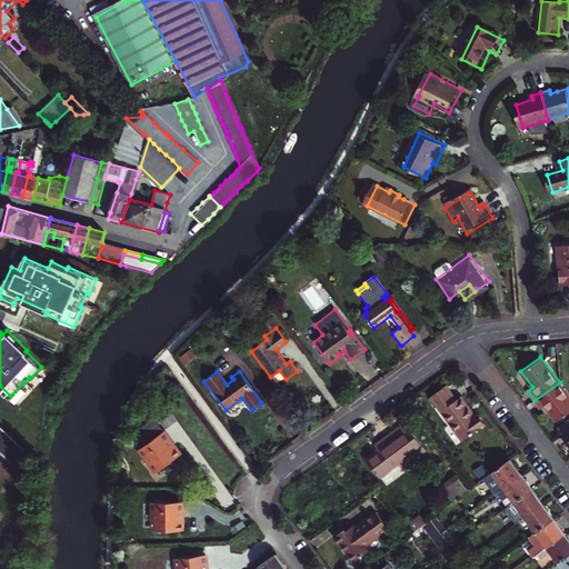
[(568,411),(568,393),(560,382),(535,400),(541,408),(546,405),(558,420),(568,411)]
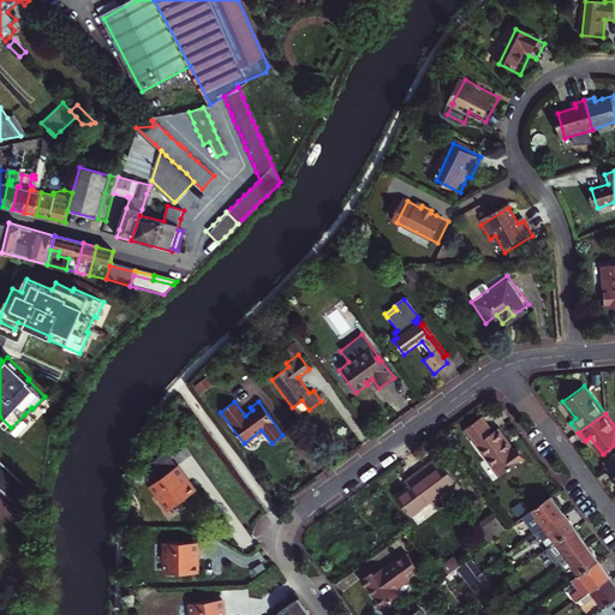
[(24,415),(11,428),(16,433),(29,419),(24,415)]
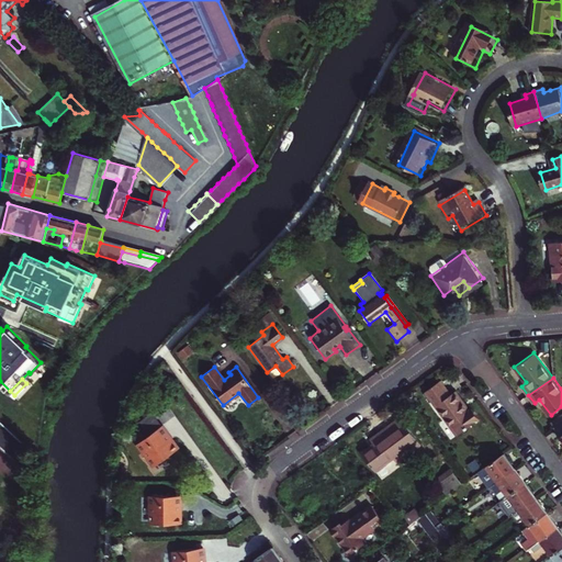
[(441,413),(467,447),(487,430),(481,420),(478,422),(464,403),(459,406),(449,392),(435,403),(441,413)]
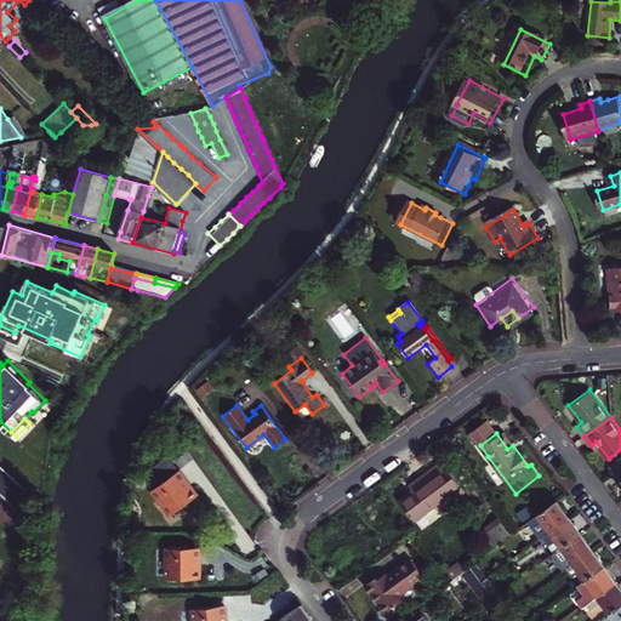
[(40,503),(0,465),(0,491),(28,518),(40,503)]
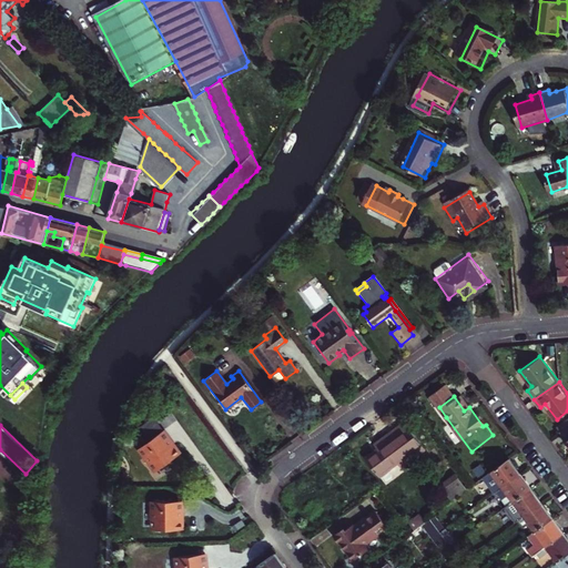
[(162,432),(139,448),(155,472),(181,453),(174,445),(173,446),(162,432)]
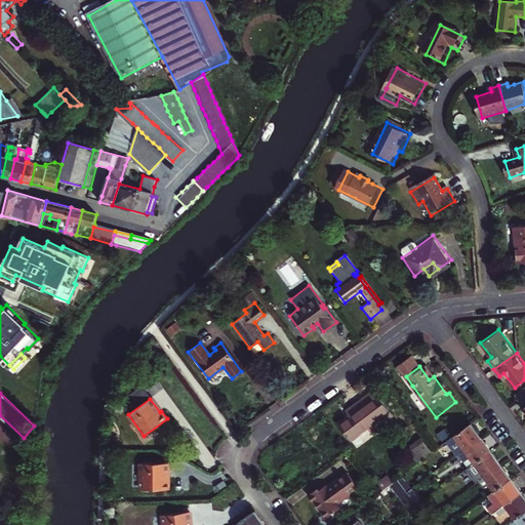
[(358,401),(345,410),(348,414),(335,422),(349,442),(367,430),(370,434),(378,429),(358,401)]
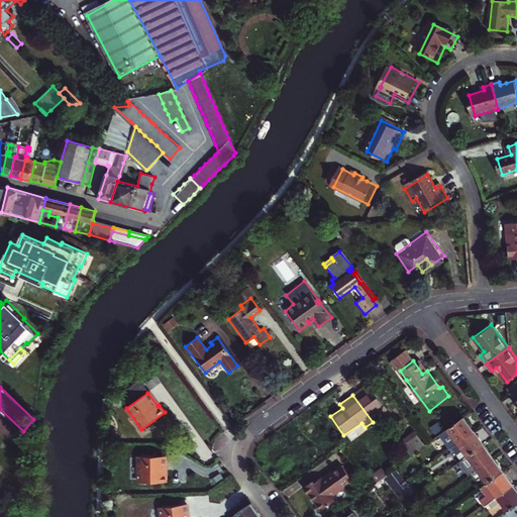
[(448,427),(458,441),(474,430),(463,416),(448,427)]
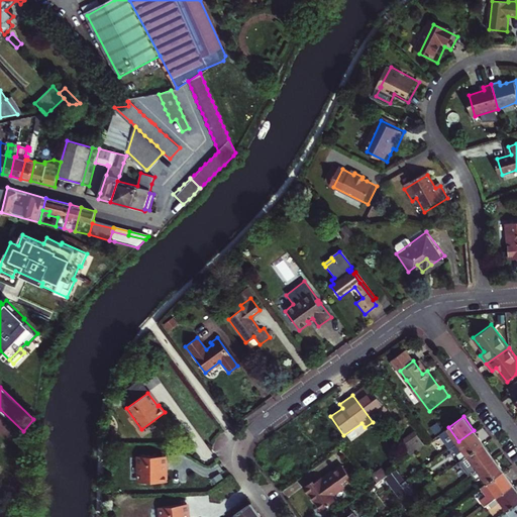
[(413,430),(399,442),(410,455),(424,444),(413,430)]
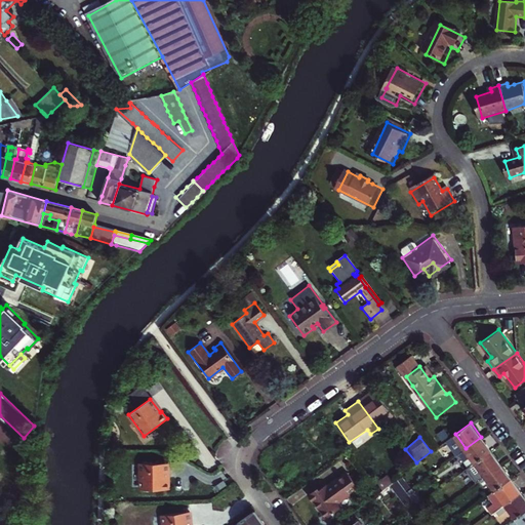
[(469,468),(491,450),(481,437),(466,448),(458,453),(469,468)]
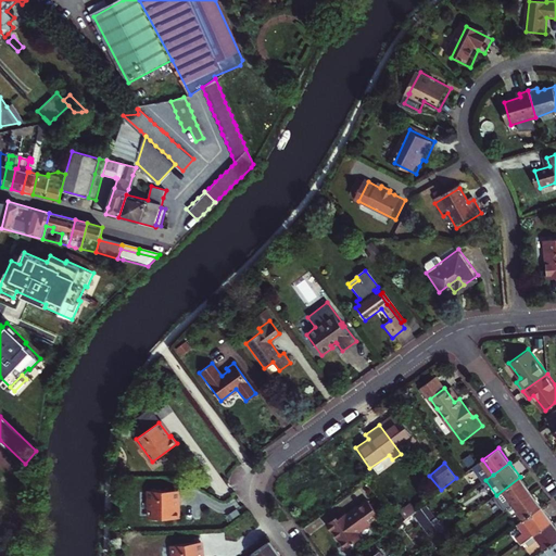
[(531,492),(520,477),(496,495),(494,496),(505,510),(507,509),(531,492)]
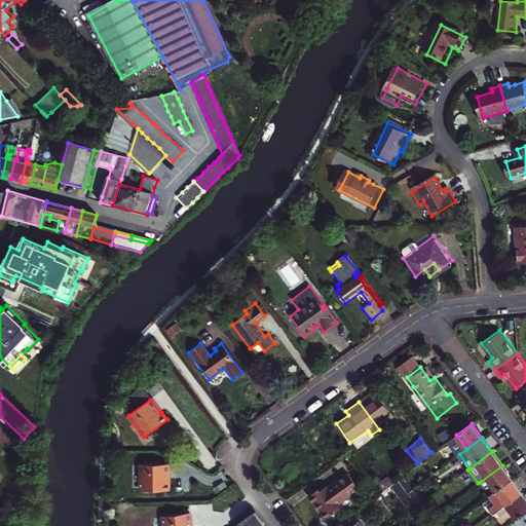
[(167,463),(141,464),(141,491),(170,490),(170,481),(167,481),(167,463)]
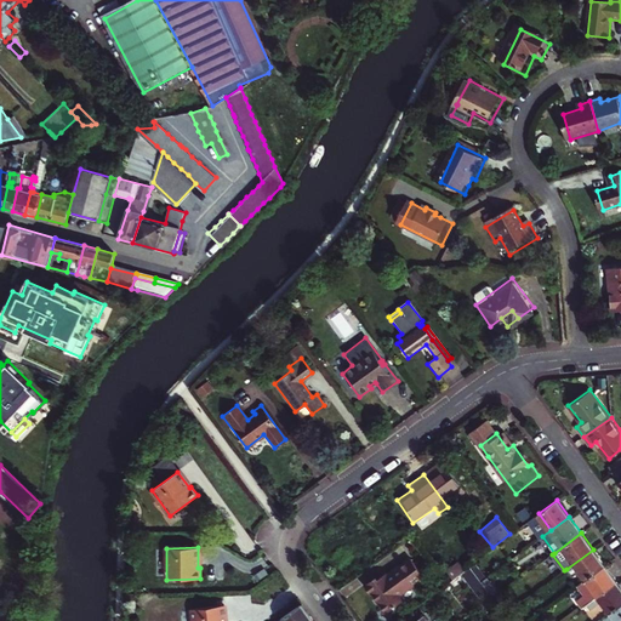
[(579,585),(605,565),(593,550),(567,569),(579,585)]
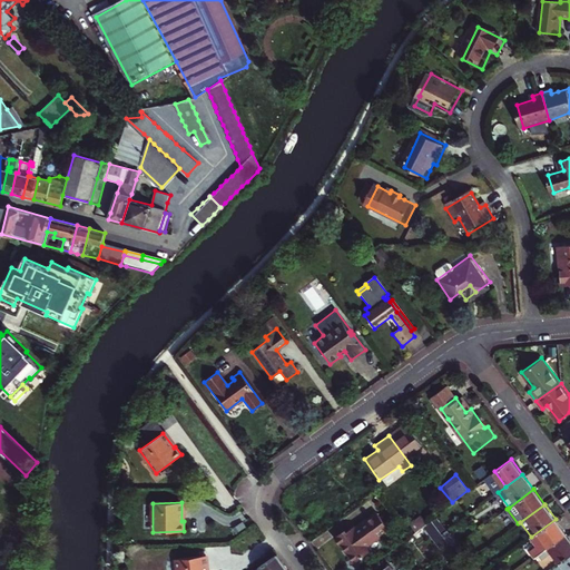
[(371,550),(366,544),(389,529),(376,512),(354,529),(349,533),(346,531),(345,531),(344,530),(342,531),(341,531),(334,537),(346,553),(349,554),(354,562),(361,557),(362,559),(365,556),(364,554),(371,550)]
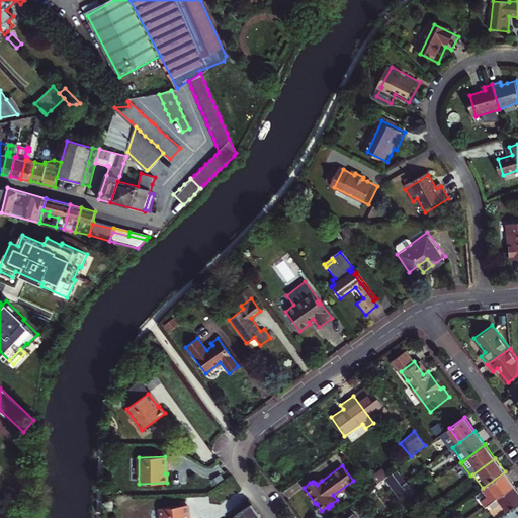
[(515,486),(505,471),(483,488),(482,488),(487,495),(481,500),(486,506),(491,503),(515,486)]
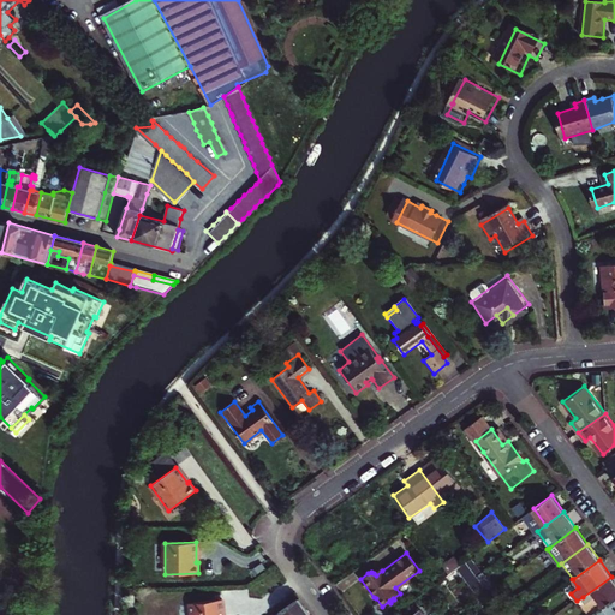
[(494,589),(482,572),(476,575),(488,592),(494,589)]
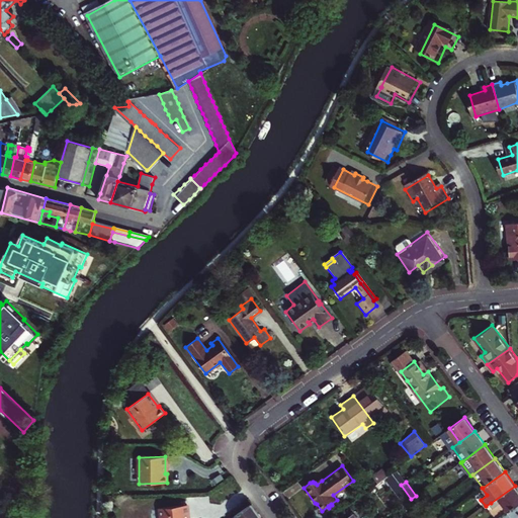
[(517,490),(515,486),(491,503),(494,507),(502,501),(509,510),(517,503),(517,490)]
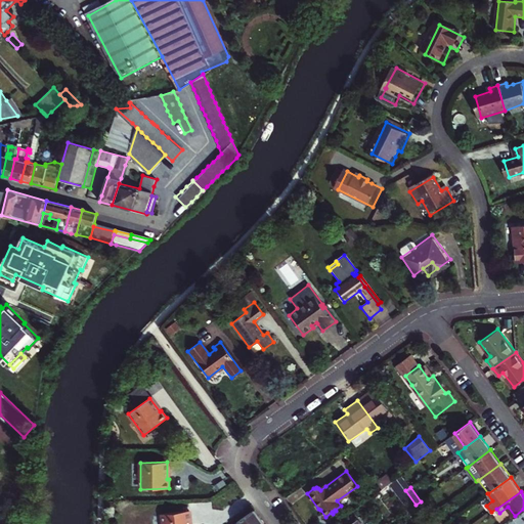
[(523,523),(523,509),(515,516),(520,523),(523,523)]
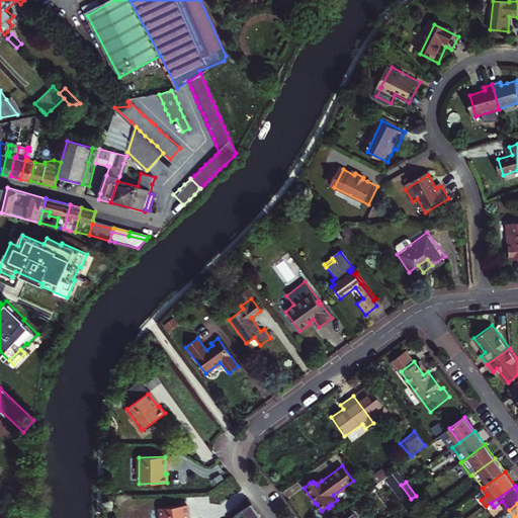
[(232,517),(261,517),(262,517),(251,504),(232,517)]
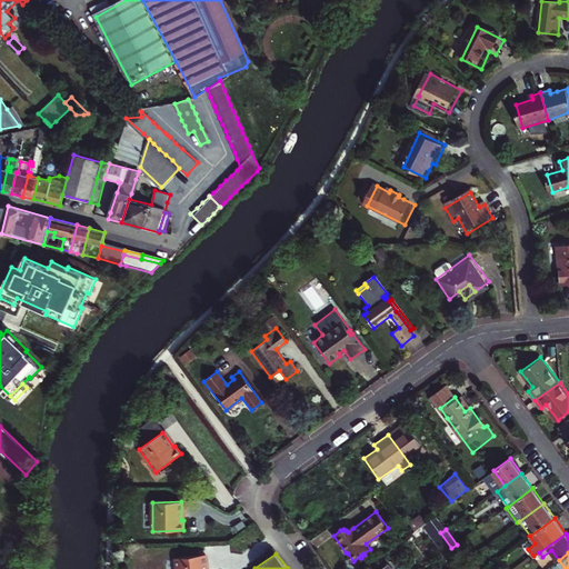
[(207,568),(206,555),(176,558),(177,568),(207,568)]
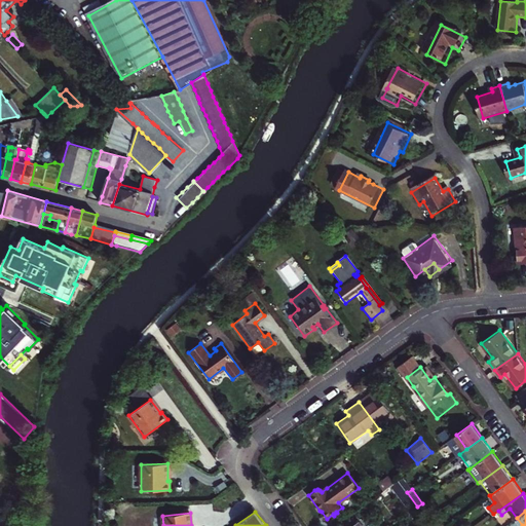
[(427,520),(423,515),(411,524),(413,525),(423,525),(428,523),(427,520)]
